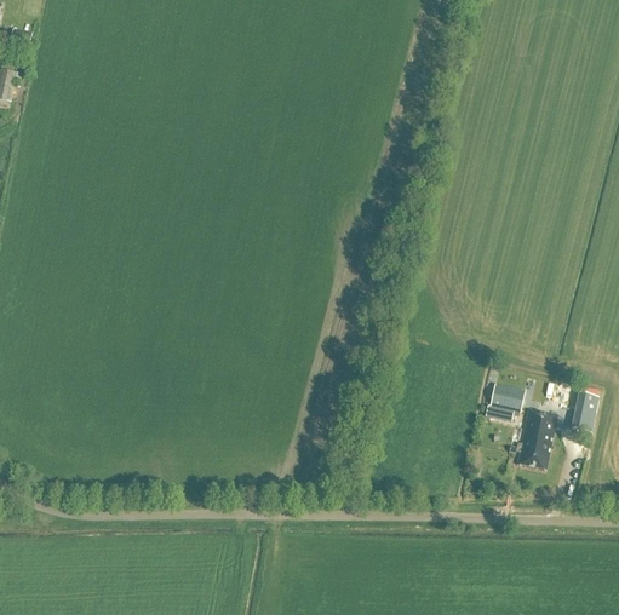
[(12,28),(10,40),(29,44),(32,32),(12,28)]
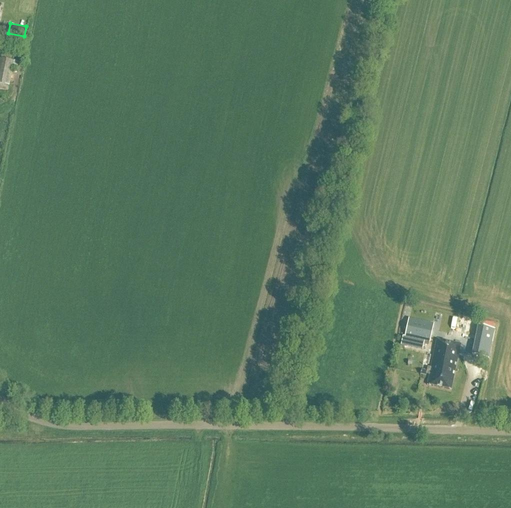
[(15,69),(18,59),(13,58),(13,59),(10,58),(11,53),(1,51),(0,57),(0,87),(7,89),(11,68),(15,69)]
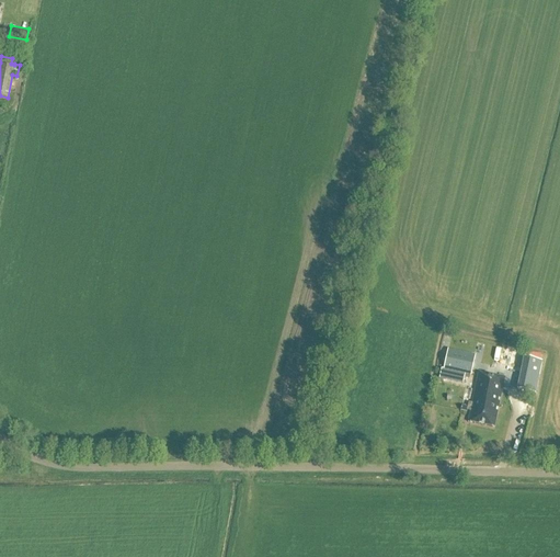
[(507,354),(509,348),(495,344),(494,351),(507,354)]
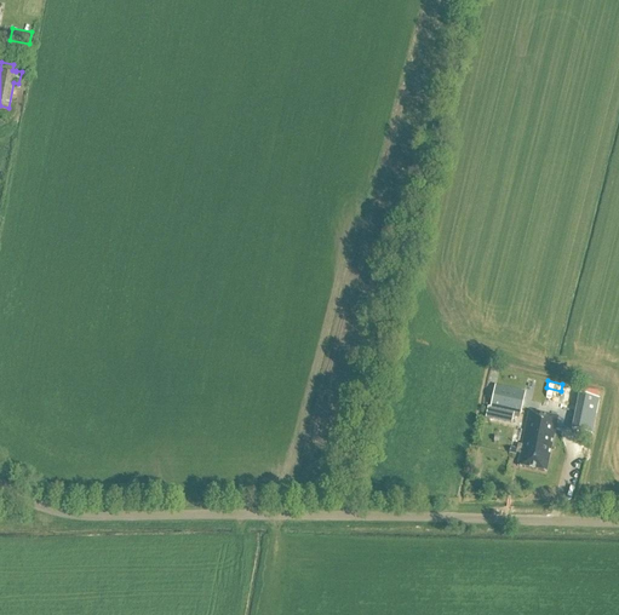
[(522,390),(497,384),(494,383),(489,404),(517,411),(522,390)]
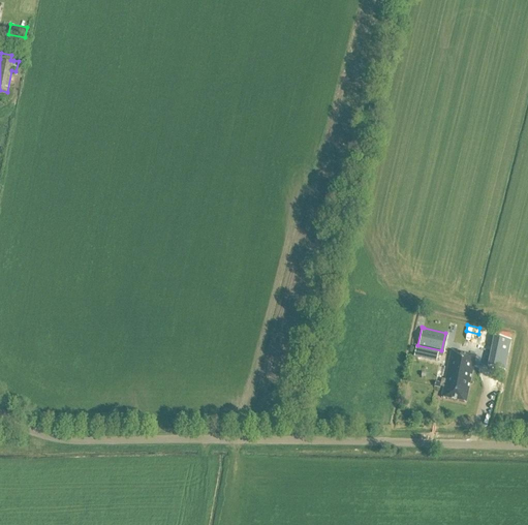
[(480,327),(478,338),(485,340),(487,328),(480,327)]
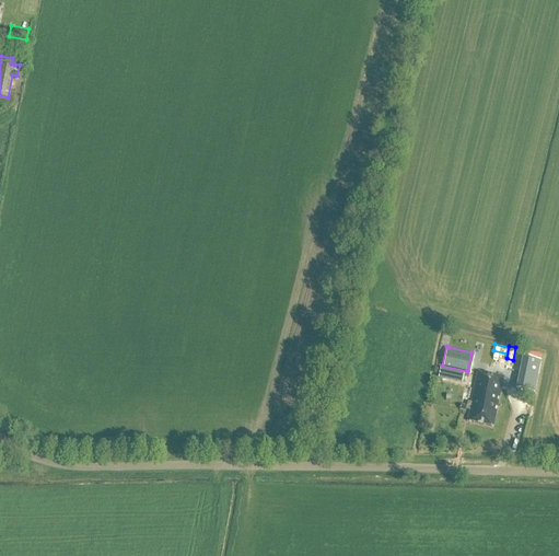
[(533,390),(539,358),(522,355),(515,386),(533,390)]
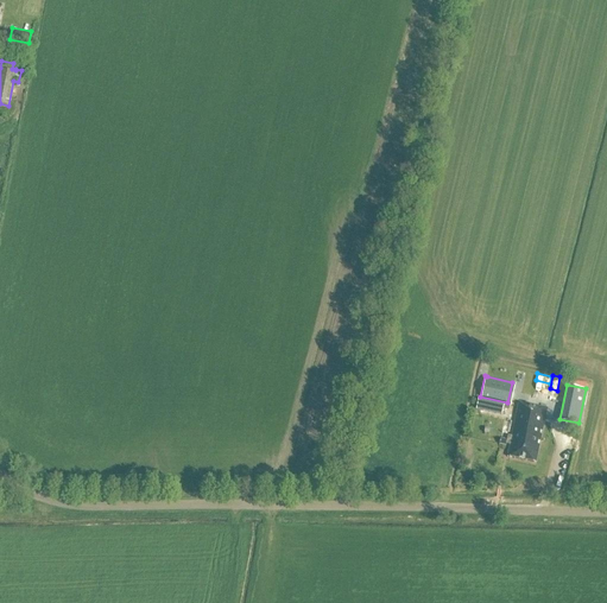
[(547,405),(517,399),(505,454),(535,461),(547,405)]
